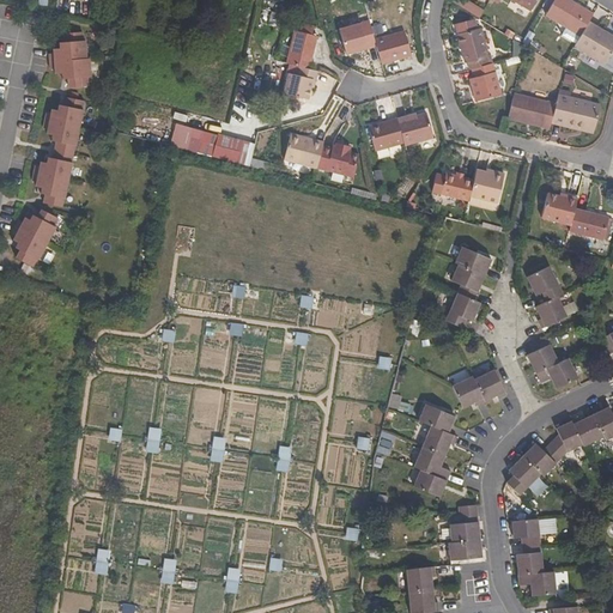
[(572,0),(557,0),(548,16),(582,36),(590,23),(596,13),(572,0)]
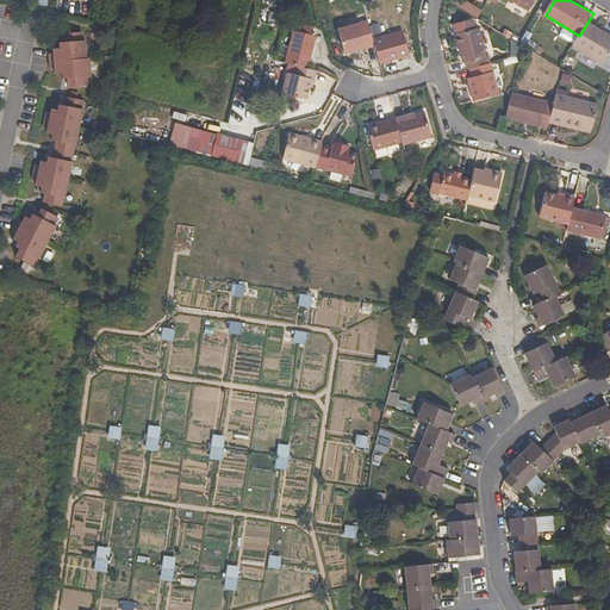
[(375,47),(374,42),(369,22),(340,29),(346,54),(375,47)]
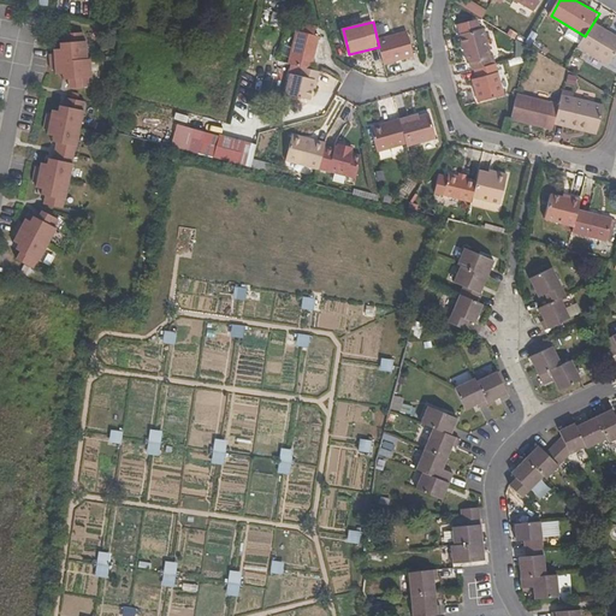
[(609,65),(615,54),(615,36),(593,23),(585,36),(579,47),(609,65)]
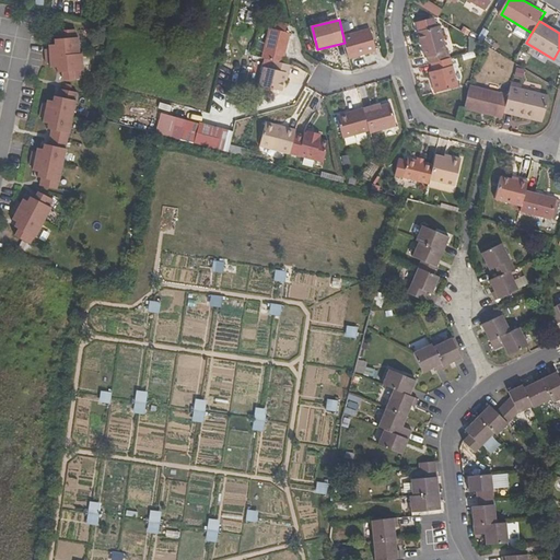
[(272,27),(287,32),(288,25),(273,22),(272,27)]
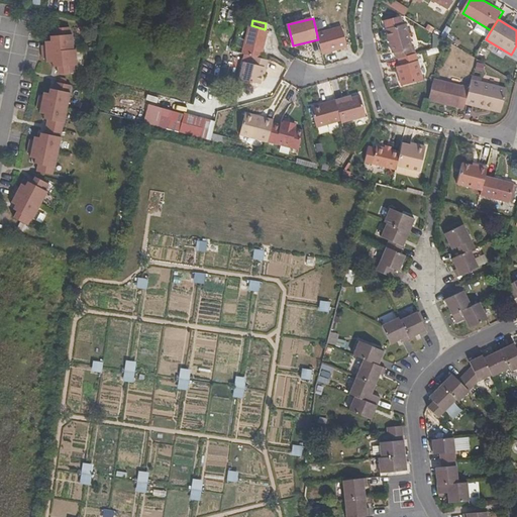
[(395,53),(397,53),(412,49),(415,47),(408,24),(389,29),(395,53)]
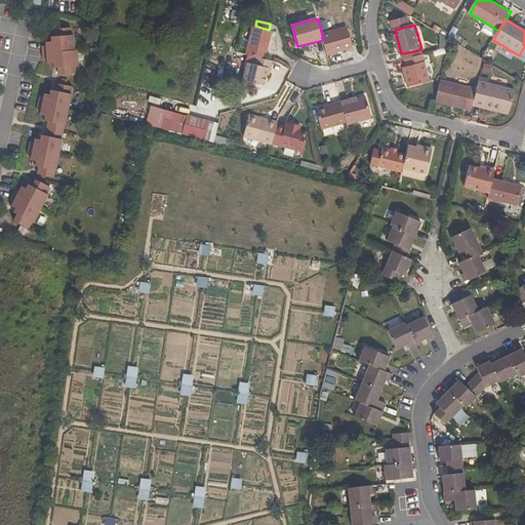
[(256,57),(265,58),(271,31),(269,30),(255,26),(252,26),(245,54),(256,57)]
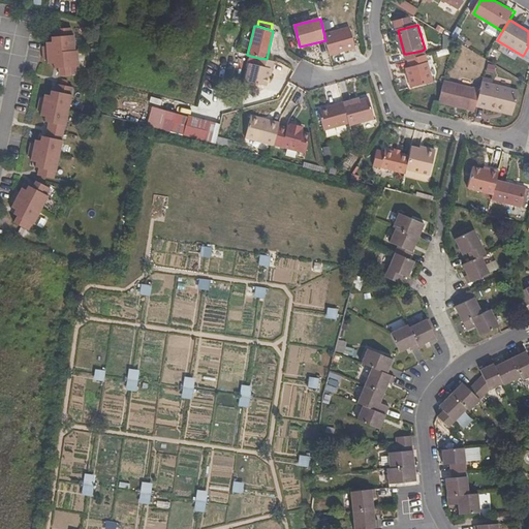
[(56,41),(52,42),(47,42),(47,47),(42,47),(43,60),(48,60),(48,64),(54,64),(58,63),(59,68),(59,75),(76,74),(75,67),(79,66),(78,51),(75,51),(73,35),(72,35),(71,28),(55,29),(55,36),(56,41)]
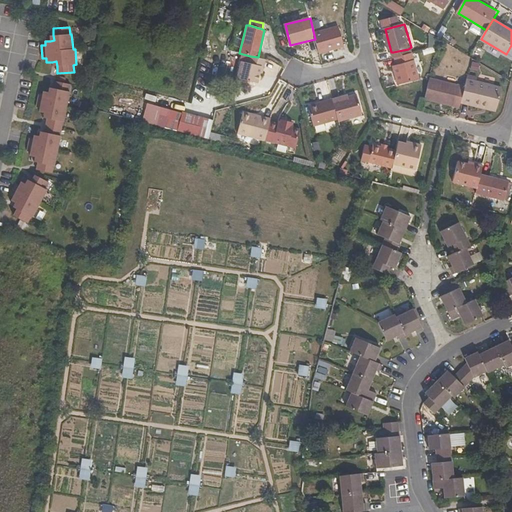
[(314,35),(315,39),(319,55),(344,48),(339,27),(314,35)]
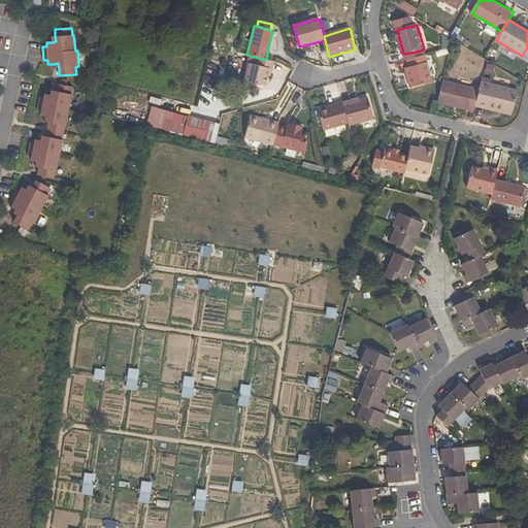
[(405,54),(406,60),(409,60),(423,57),(421,51),(405,54)]
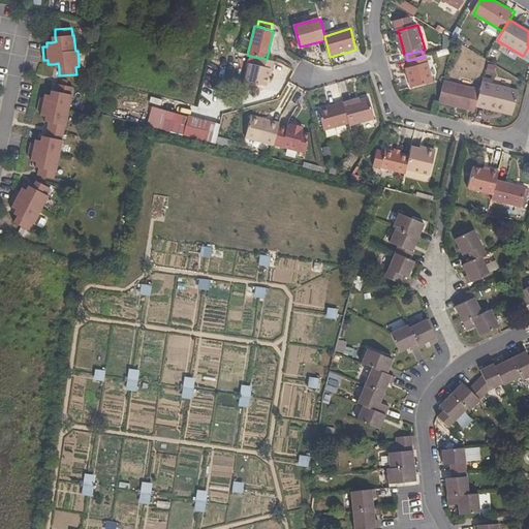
[(434,83),(427,55),(424,57),(410,60),(411,67),(407,68),(412,88),(434,83)]
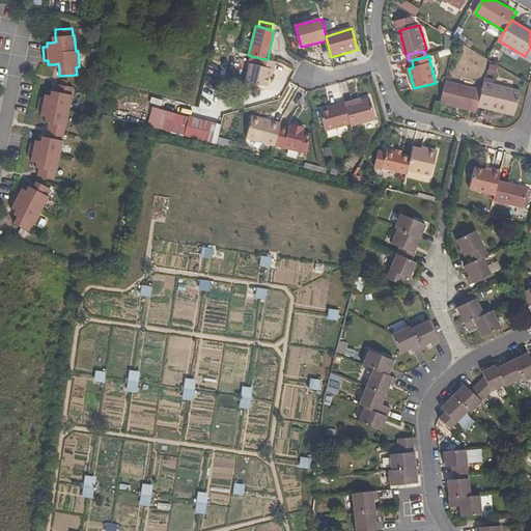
[(246,80),(267,86),(270,74),(271,68),(274,70),(275,61),(268,59),(259,58),(257,65),(250,63),(246,80)]
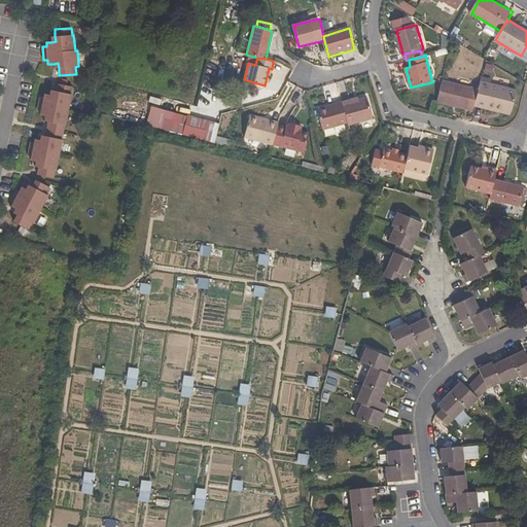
[(493,65),(486,64),(484,72),(492,73),(493,65)]
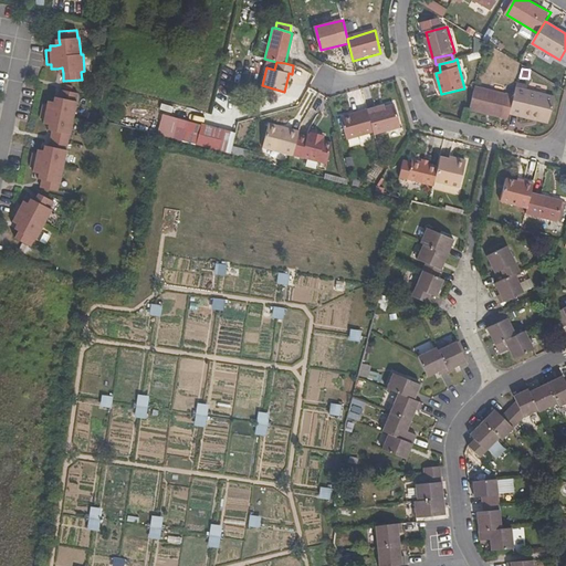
[(511,113),(515,96),(477,86),(470,111),(509,119),(510,116),(511,113)]
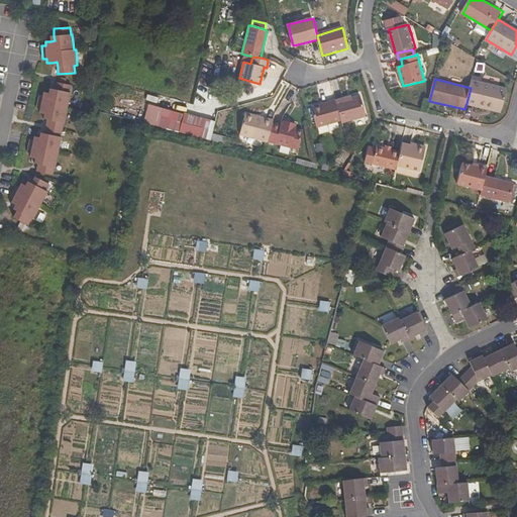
[(38,165),(36,172),(53,175),(54,168),(55,168),(61,137),(64,123),(71,93),(70,93),(71,86),(56,82),(54,89),(53,94),(48,93),(43,92),(42,96),(39,96),(36,108),(40,109),(39,113),(44,114),(48,115),(47,120),(44,134),(43,138),(39,137),(34,136),(33,140),(29,140),(27,152),(30,153),(30,158),(34,159),(38,160),(38,165)]
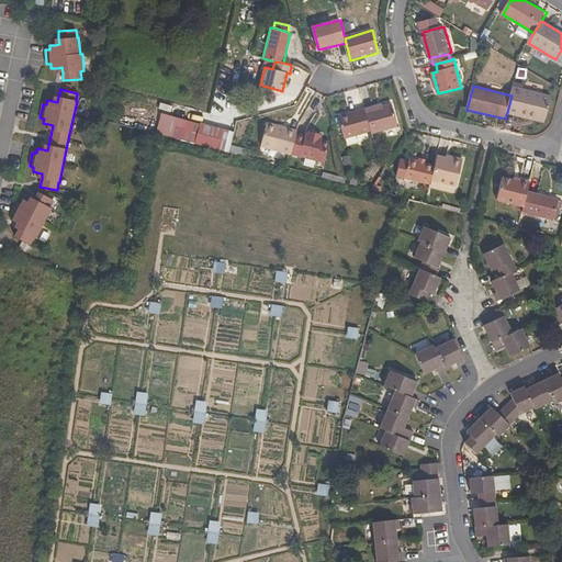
[(531,119),(546,122),(552,99),(513,89),(512,96),(507,112),(519,115),(518,117),(531,121),(531,119)]
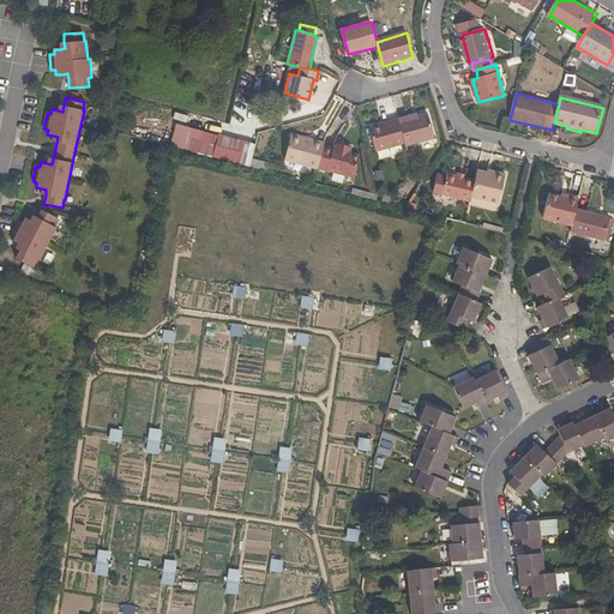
[(419,116),(417,114),(398,119),(405,143),(405,146),(435,138),(428,114),(419,116)]
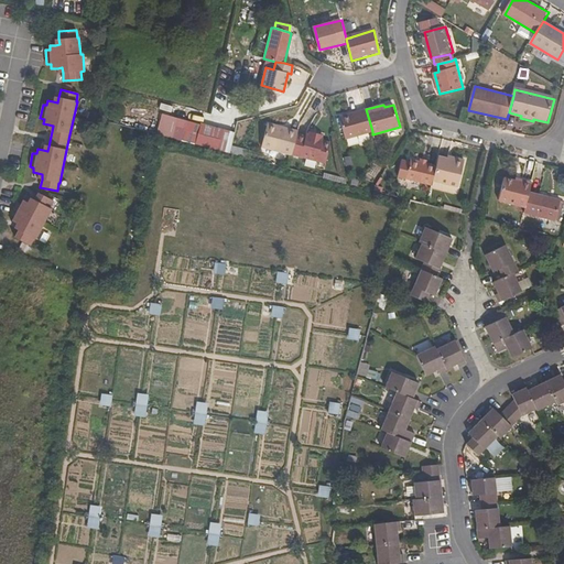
[(339,117),(346,139),(372,131),(366,109),(339,117)]
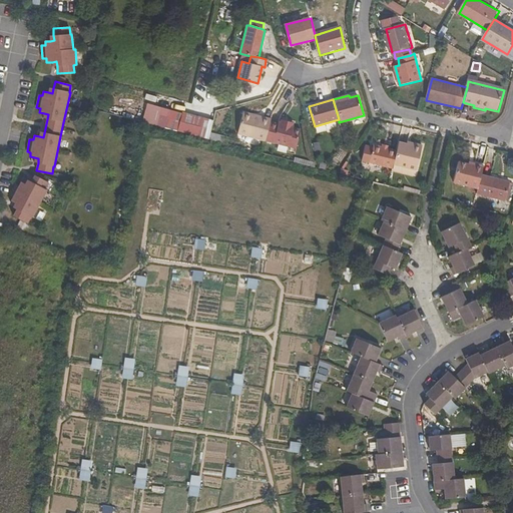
[(160,107),(155,126),(208,139),(210,132),(213,120),(181,112),(181,113),(160,107)]
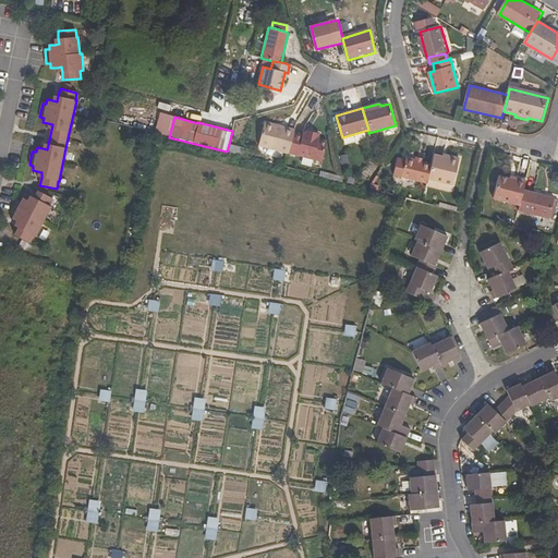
[(289,155),(295,134),(277,129),(277,126),(267,123),(259,146),(289,156),(289,155)]
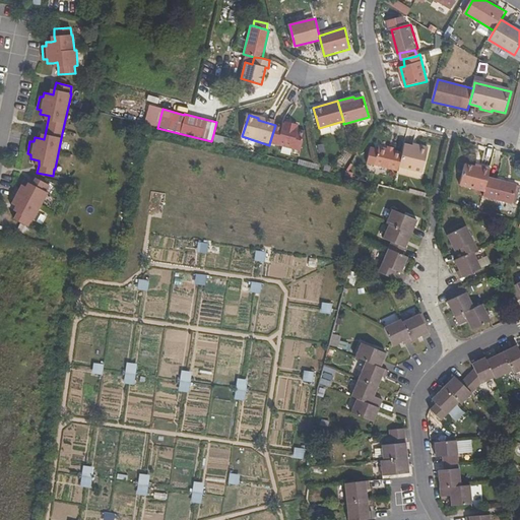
[(275,125),(269,144),(290,151),(291,149),(300,152),(306,136),(297,132),(298,130),(286,127),(285,129),(283,128),(275,125)]
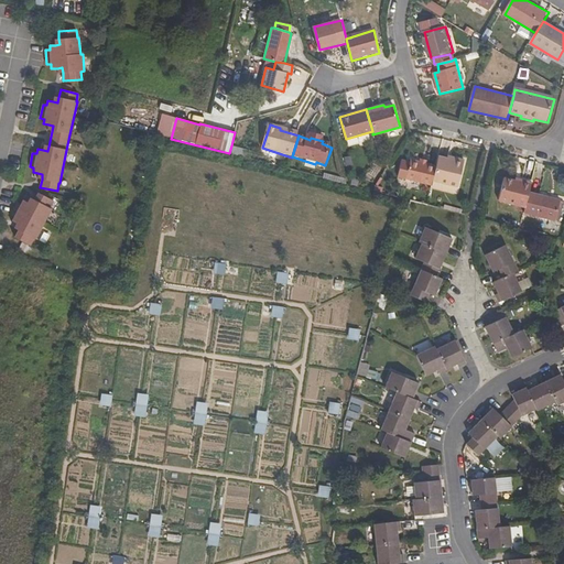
[(247,150),(231,145),(229,153),(245,158),(247,150)]
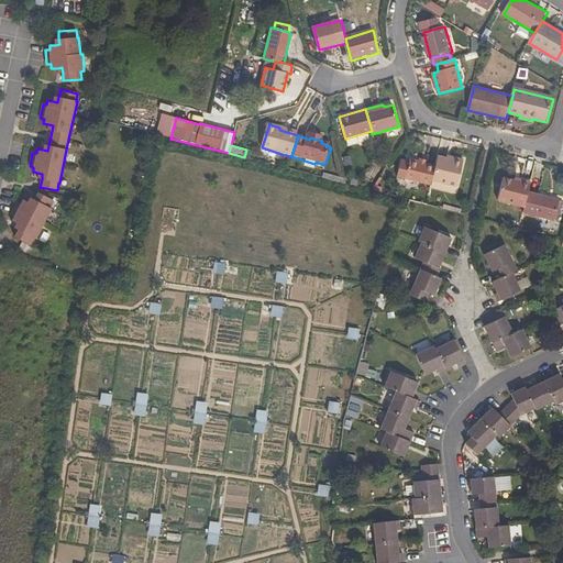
[(454,159),(446,158),(438,156),(435,165),(431,180),(456,187),(464,159),(455,157),(454,159)]
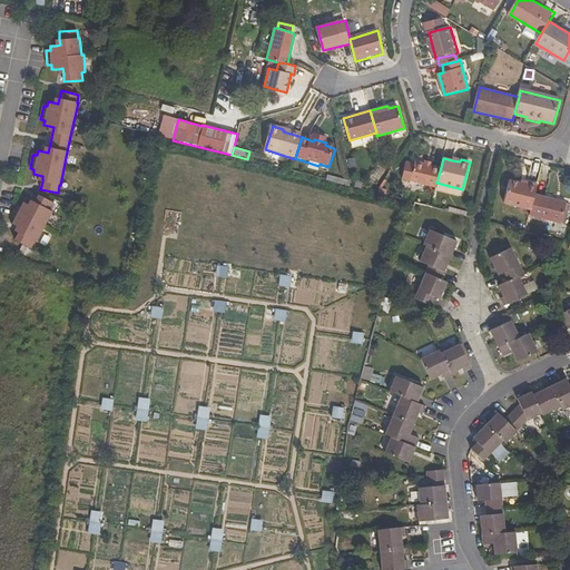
[(431,165),(424,164),(415,161),(411,180),(436,187),(436,183),(441,167),(431,165)]
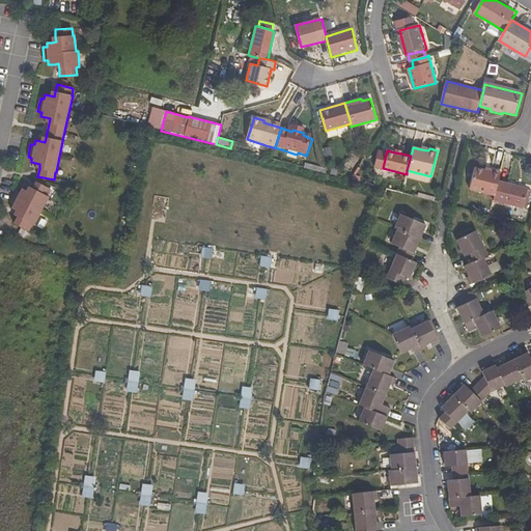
[(474,169),(468,190),(494,196),(498,183),(499,176),(484,172),(474,169)]
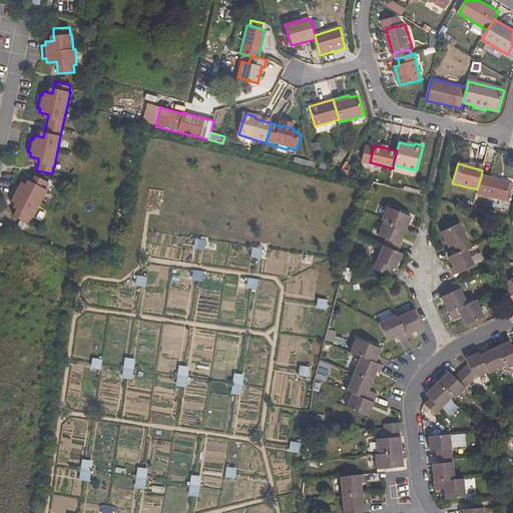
[(13,216),(27,223),(30,217),(32,218),(47,190),(45,189),(49,183),(34,175),(31,182),(29,186),(25,184),(21,182),(19,186),(15,184),(9,196),(13,197),(11,201),(15,203),(19,205),(16,209),(13,216)]
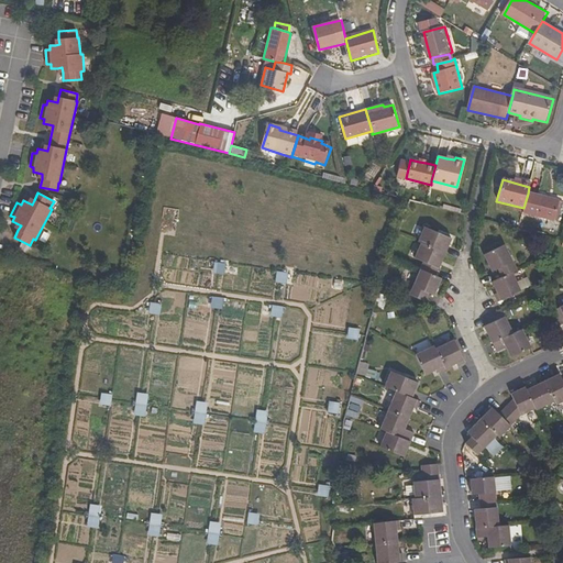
[(553,221),(559,201),(528,194),(523,208),(522,213),(553,221)]
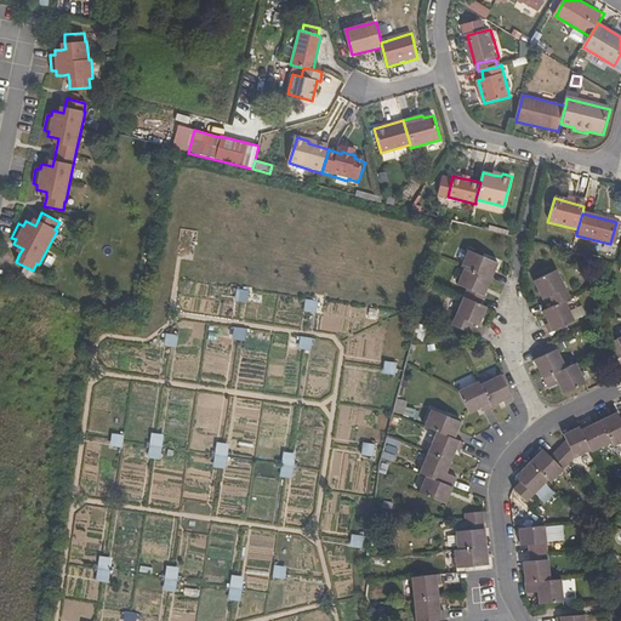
[(484,296),(499,262),(467,249),(461,266),(465,268),(457,285),(484,296)]
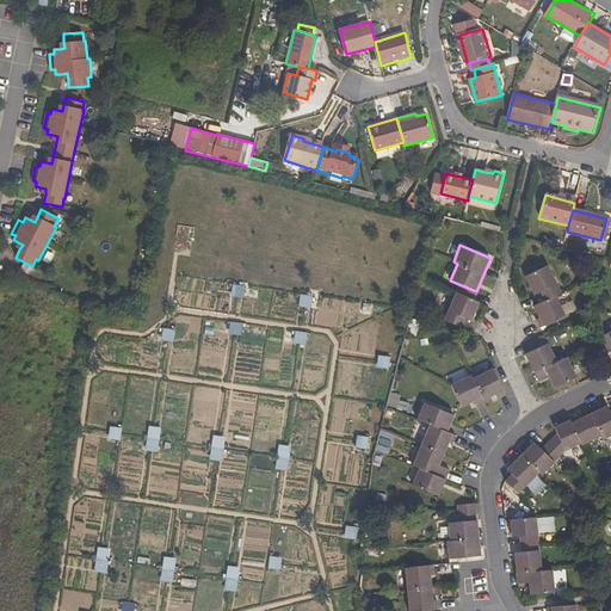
[(541,291),(544,300),(534,306),(539,318),(536,319),(541,326),(565,314),(555,295),(560,292),(547,265),(525,276),(535,295),(541,291)]
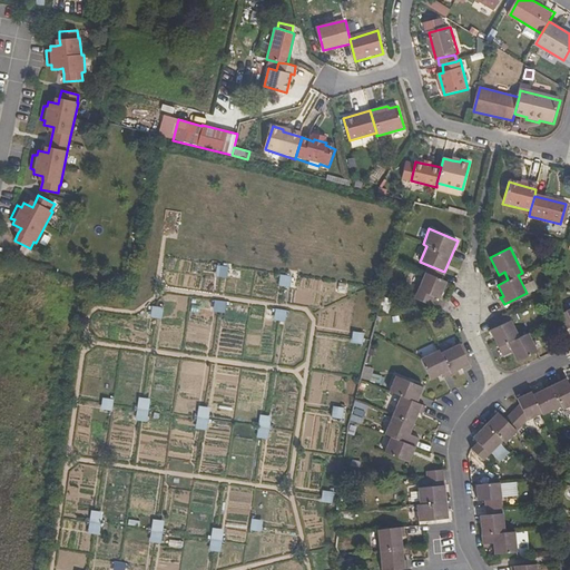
[(228,266),(217,265),(216,276),(227,278),(228,266)]
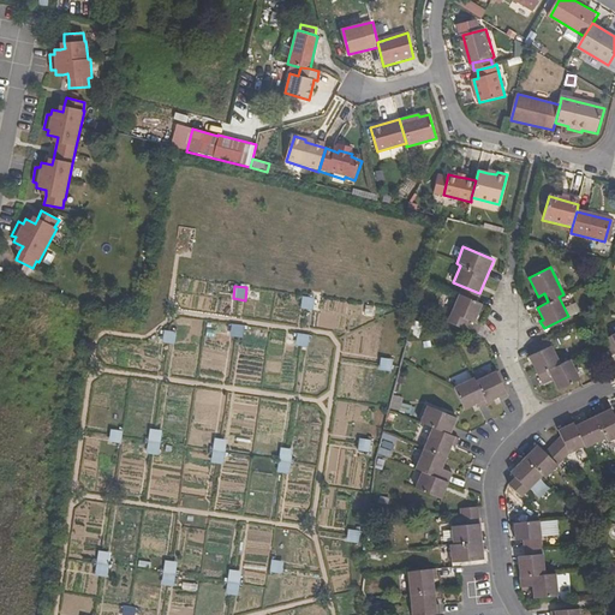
[(467,320),(475,322),(482,304),(459,294),(448,322),(464,329),(467,320)]
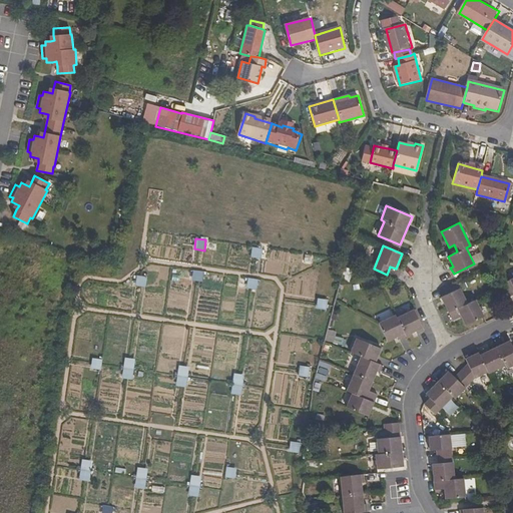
[(263,248),(252,246),(250,258),(261,259),(263,248)]
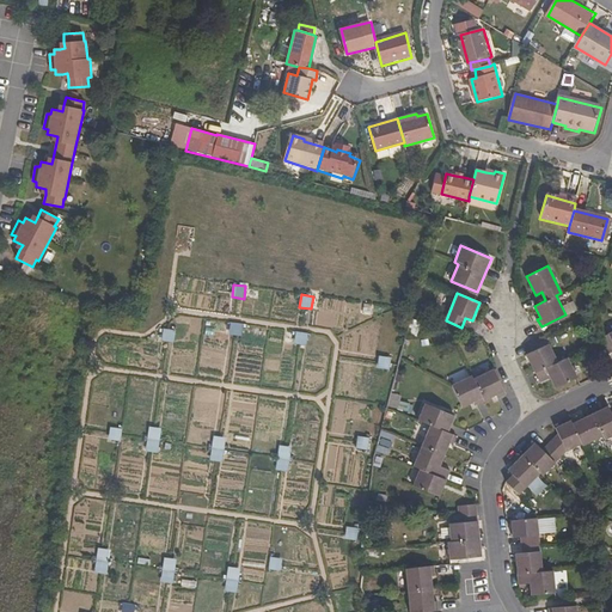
[(243,324),(231,323),(230,335),(242,336),(243,324)]
